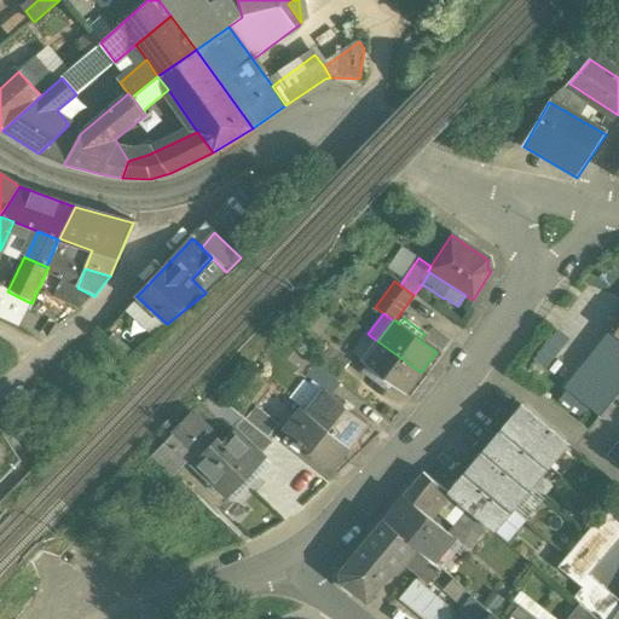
[(618,337),(612,333),(566,391),(601,417),(618,393),(618,337)]
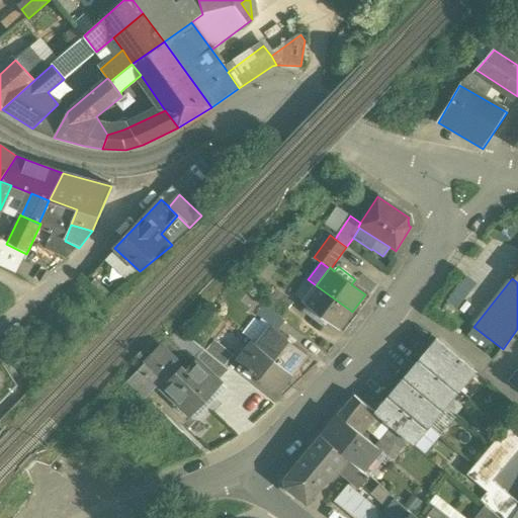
[(308,279),(294,297),(304,304),(316,285),(308,279)]
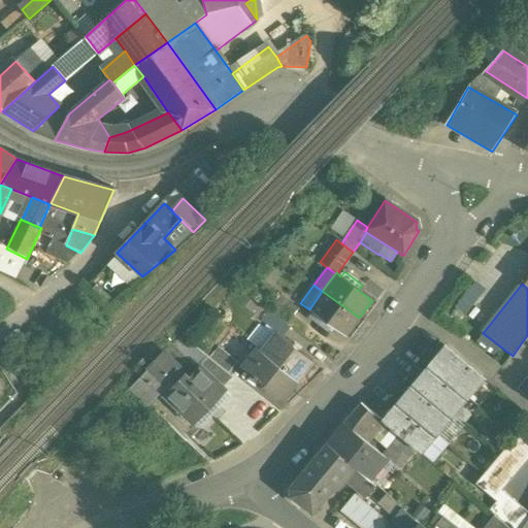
[(359,318),(322,291),(309,309),(314,312),(309,318),(327,330),(331,326),(345,336),(359,318)]
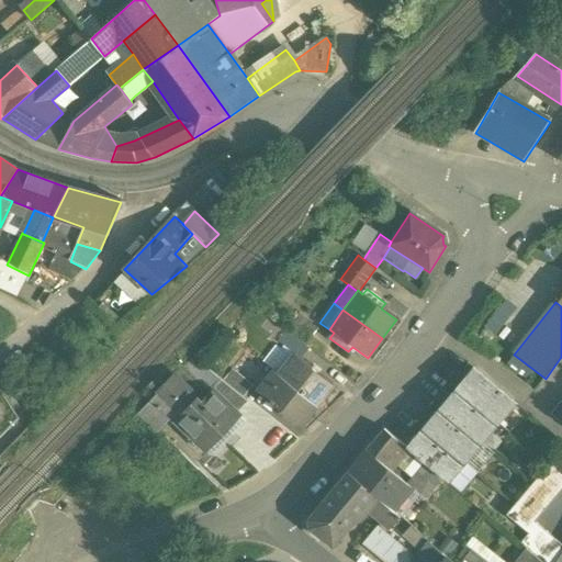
[(299,313),(291,324),(310,339),(318,328),(299,313)]
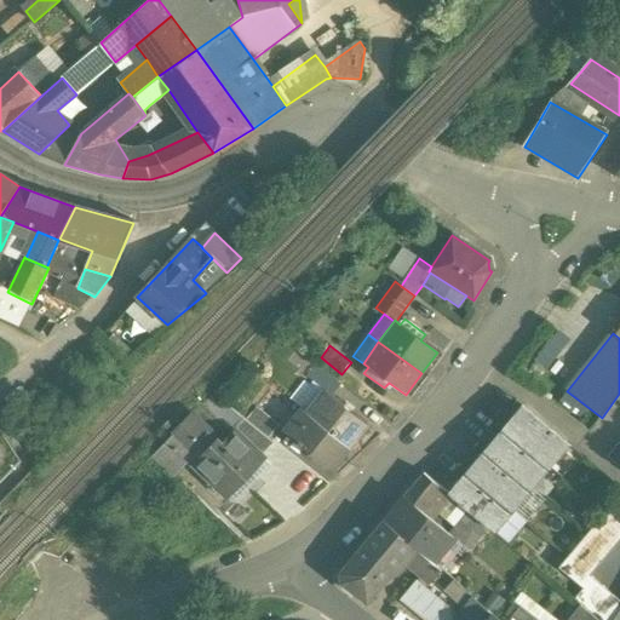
[(340,386),(316,366),(305,379),(323,394),(325,391),(332,397),(340,386)]
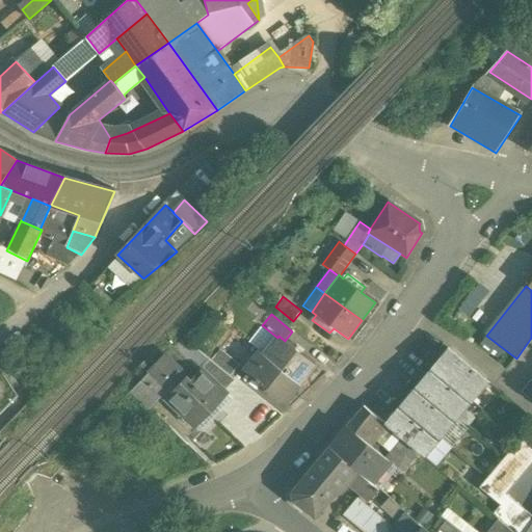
[(285,341),(278,336),(277,338),(263,355),(300,386),(316,366),(285,341)]
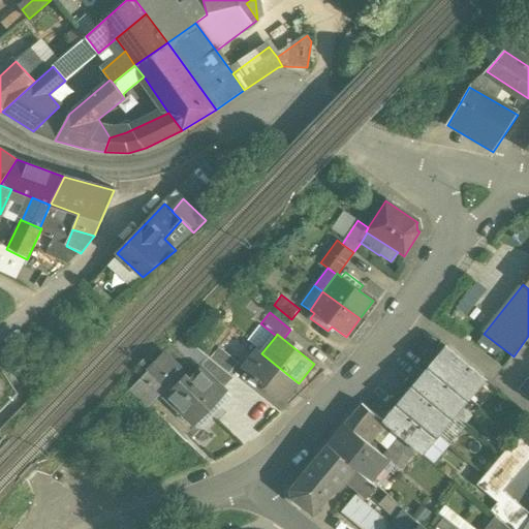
[(164,353),(148,371),(159,381),(156,385),(162,392),(165,394),(185,374),(184,373),(176,366),(182,359),(172,347),(164,353)]
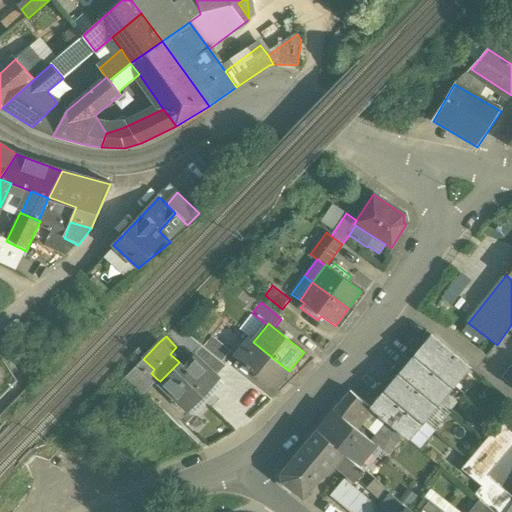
[(432,337),(417,355),(453,386),(468,367),(432,337)]
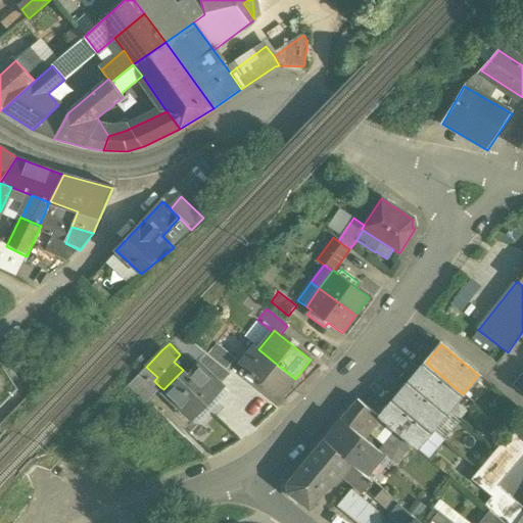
[(235,360),(217,345),(207,355),(227,371),(235,360)]
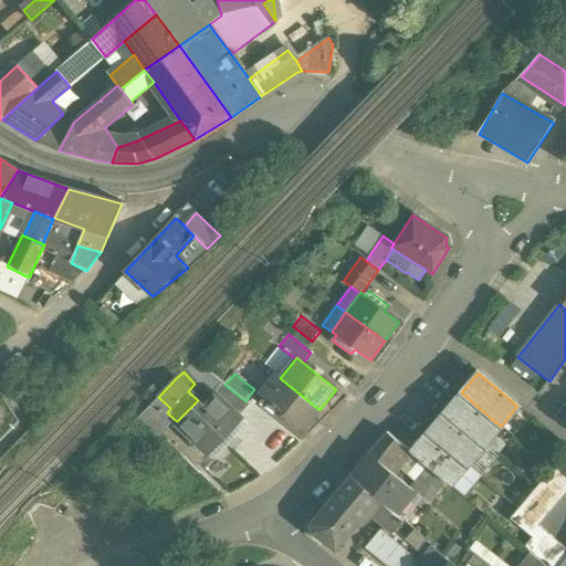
[(280,378),(276,376),(260,397),(302,431),(320,410),(280,378)]
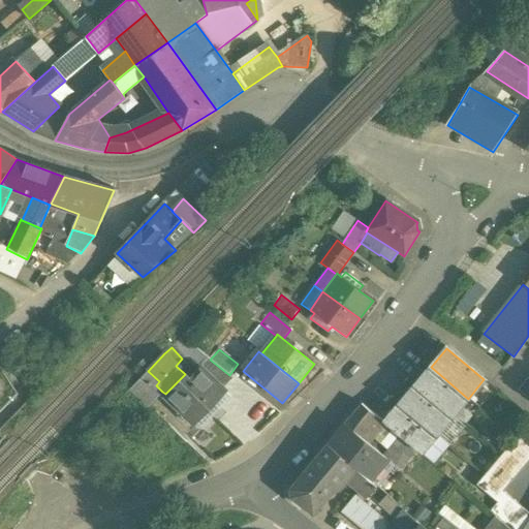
[(190,367),(182,359),(176,366),(184,373),(190,367)]
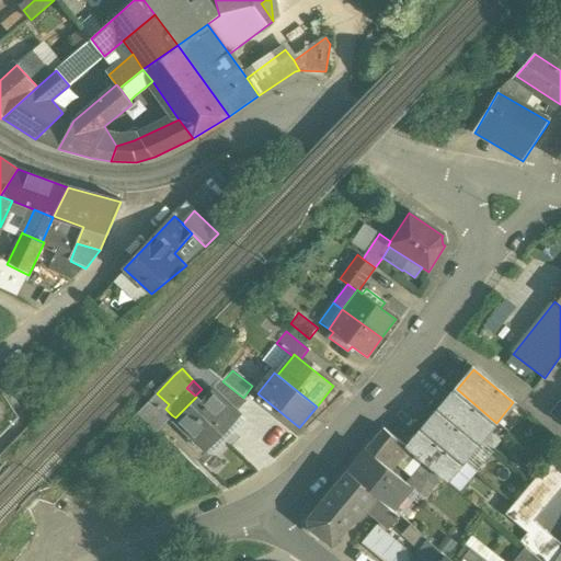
[(222,381),(213,391),(236,413),(248,401),(243,398),(222,381)]
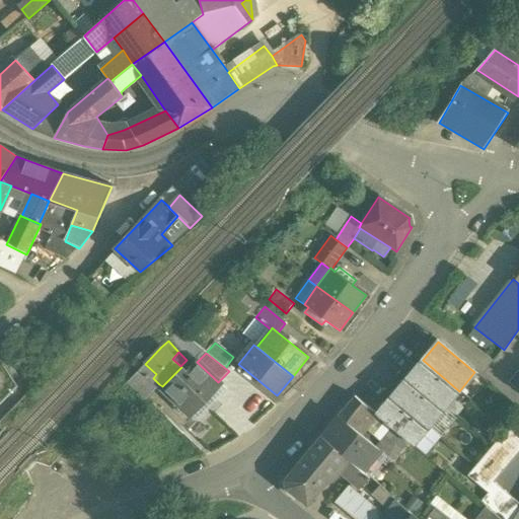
[(423,360),(408,378),(443,410),(459,391),(423,360)]
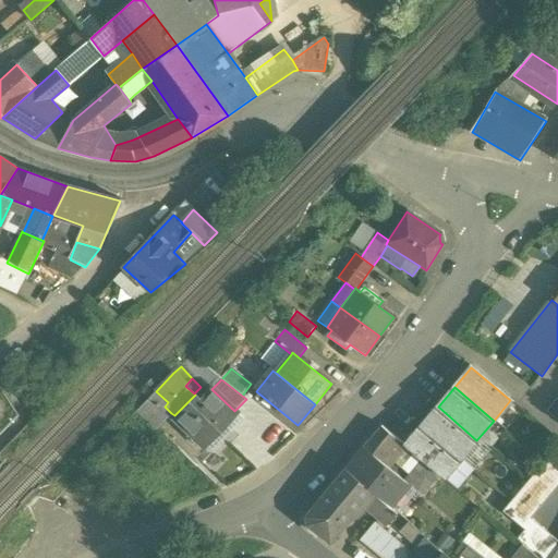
[(211,389),(201,400),(195,395),(174,415),(173,416),(202,445),(234,411),(211,389)]
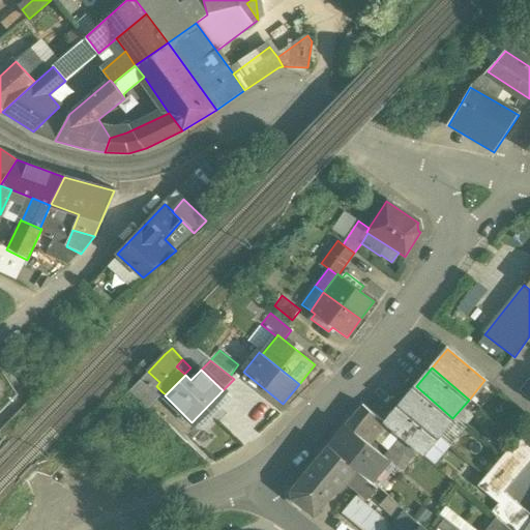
[(148,372),(130,388),(148,406),(163,392),(156,386),(159,382),(148,372)]
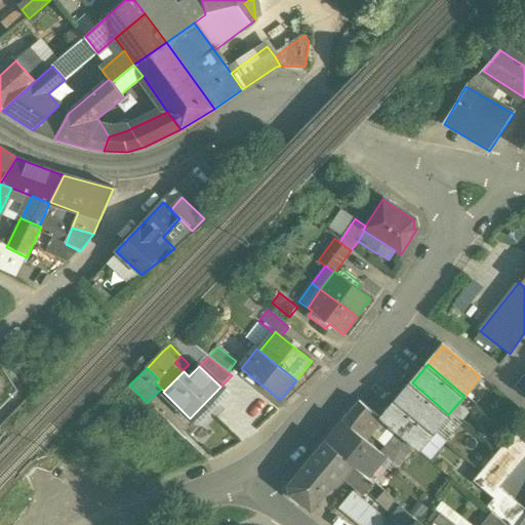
[(524,375),(516,388),(524,395),(524,375)]
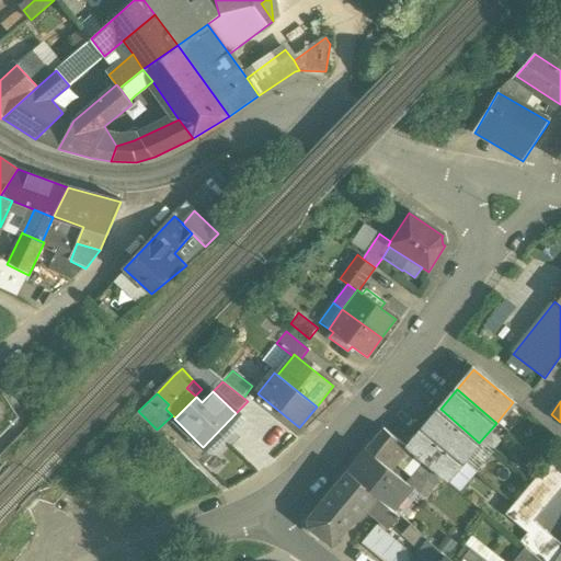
[(479,443),(441,409),(423,428),(462,462),(479,443)]
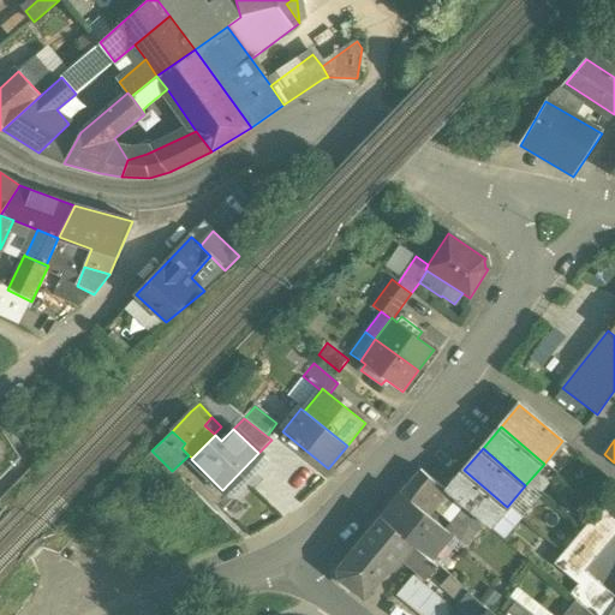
[(258,453),(222,490),(233,500),(269,464),(258,453)]
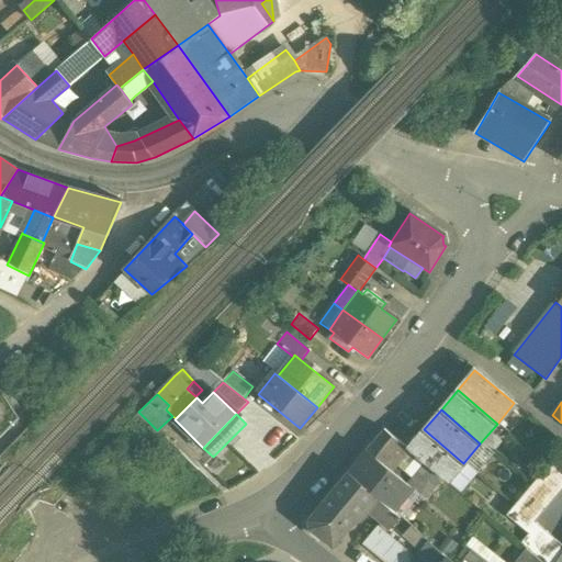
[(463,463),(424,429),(407,450),(425,464),(447,483),(463,463)]
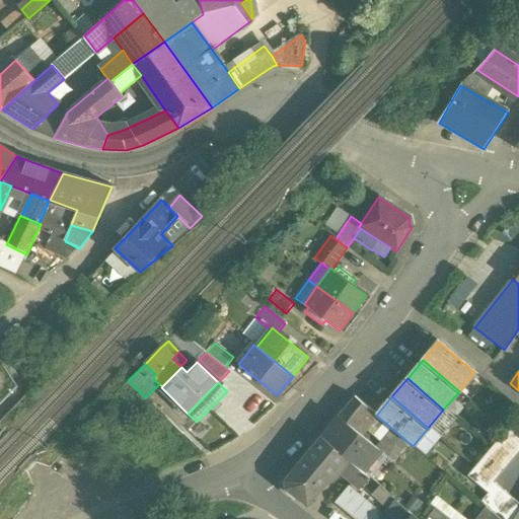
[(354,397),(338,418),(343,421),(352,427),(357,421),(366,428),(369,424),(376,416),(354,397)]
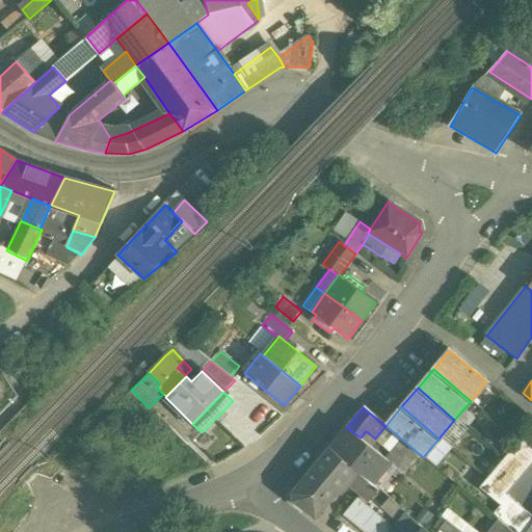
[(402,440),(386,426),(378,434),(395,449),(402,440)]
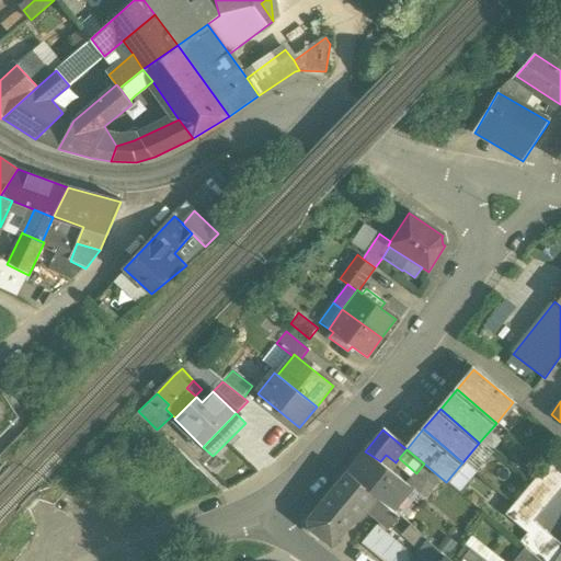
[(560,449),(505,515),(527,534),(536,524),(534,522),(560,489),(560,449)]
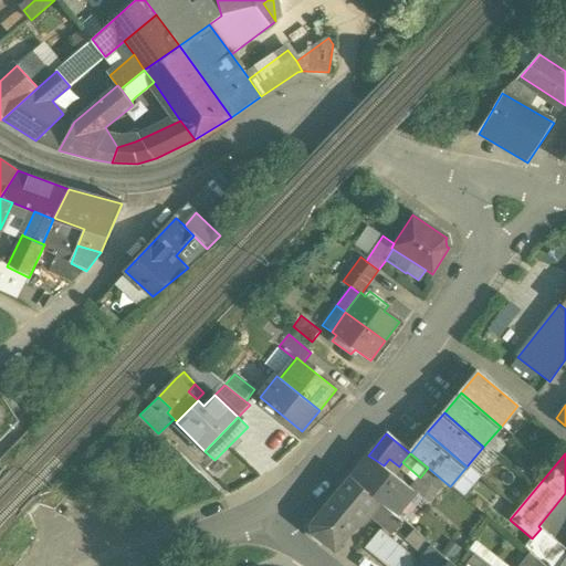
[(384,465),(374,459),(366,468),(380,479),(388,470),(384,465)]
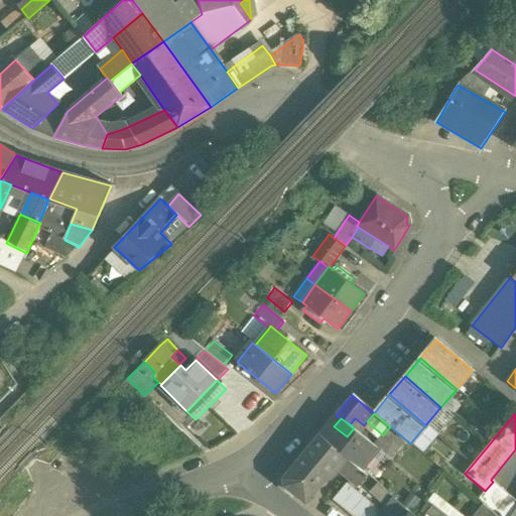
[(347,436),(334,426),(331,430),(327,426),(319,434),(349,457),(355,463),(365,471),(380,452),(354,428),(347,436)]
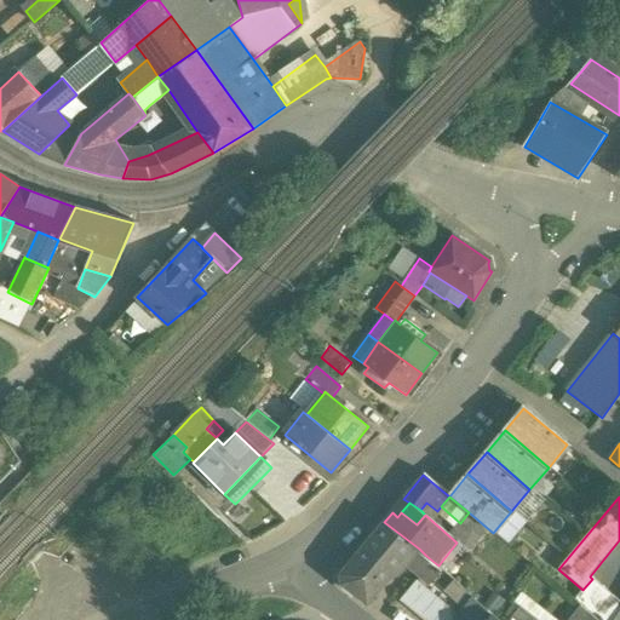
[(384,522),(343,573),(343,583),(367,602),(392,572),(396,575),(419,549),(384,522)]
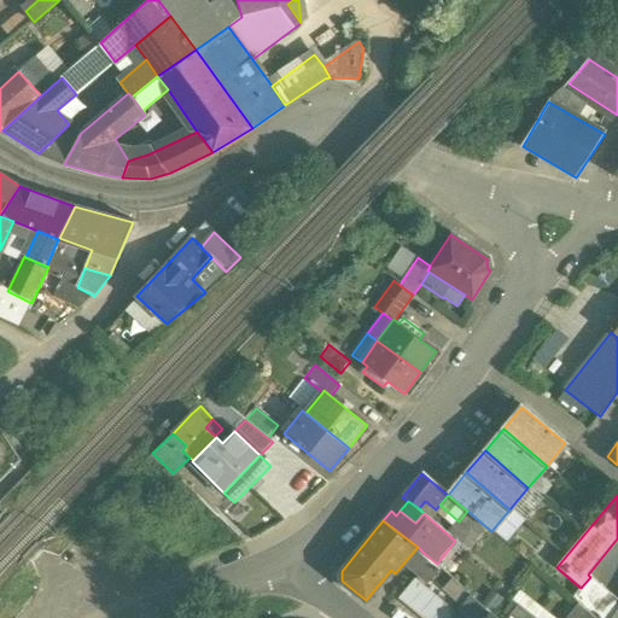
[(437,564),(425,554),(412,570),(430,584),(442,569),(437,564)]
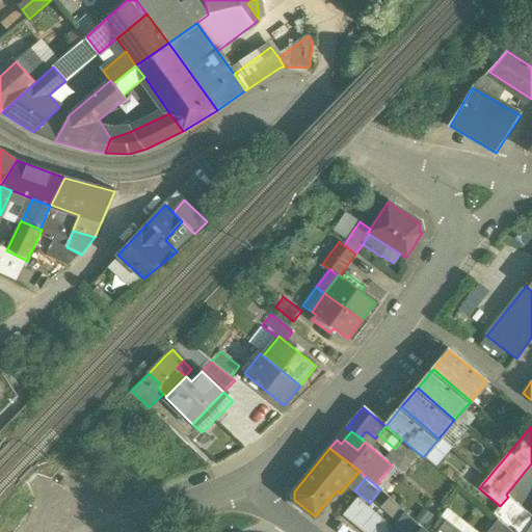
[(525,531),(531,523),(531,516),(508,497),(500,506),(491,515),(498,521),(511,531),(525,531)]
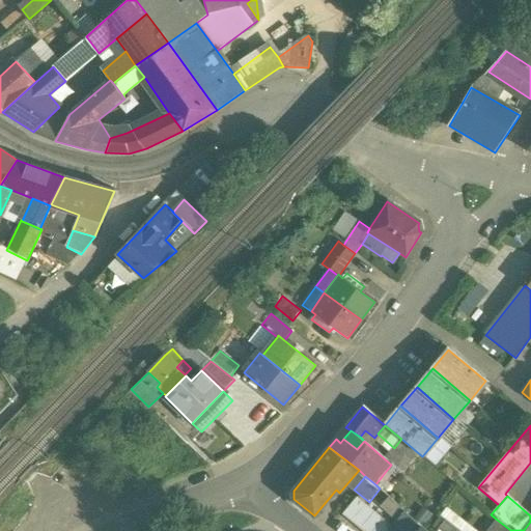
[(389,530),(392,527),(356,498),(341,514),(361,530),(389,530)]
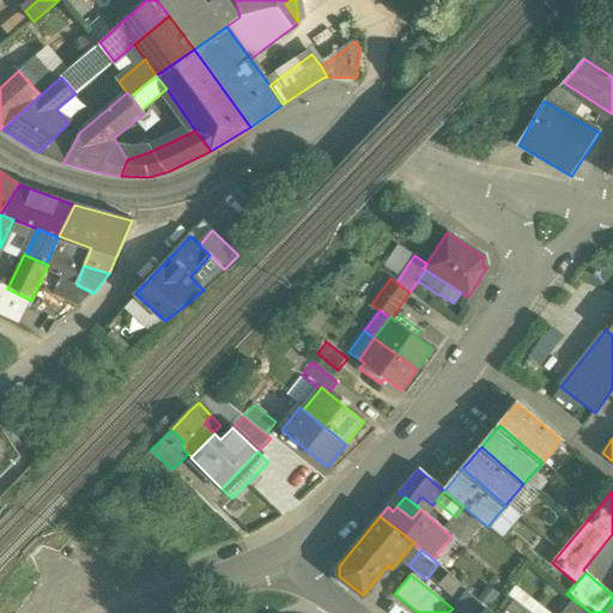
[(485,612),(489,611),(467,590),(450,612),(485,612)]
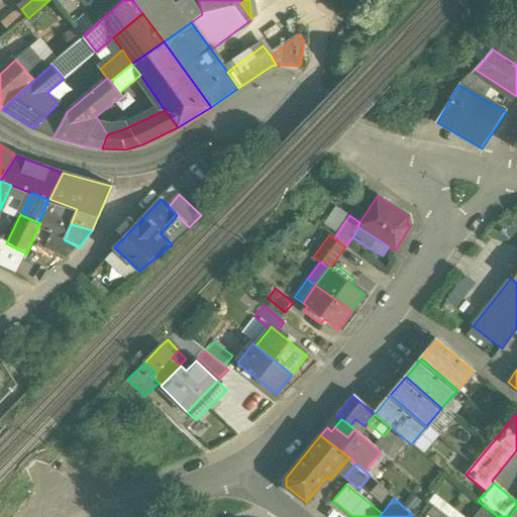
[(497,516),(484,506),(475,516),(497,516)]
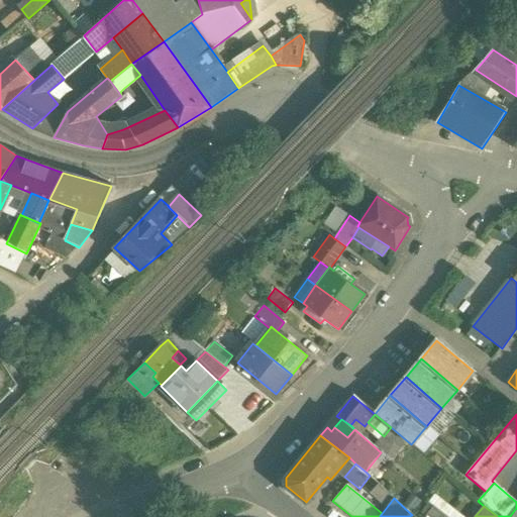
[(425,516),(414,516),(412,515),(409,516),(445,516),(446,516),(433,507),(425,516)]
